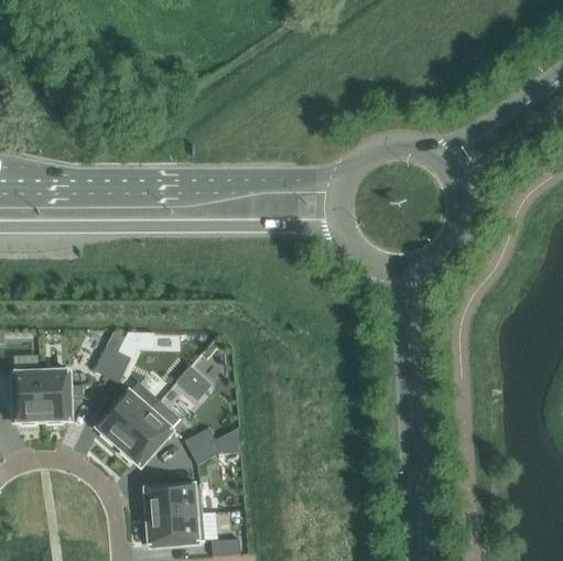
[(106,345),(94,370),(106,376),(118,351),(106,345)]
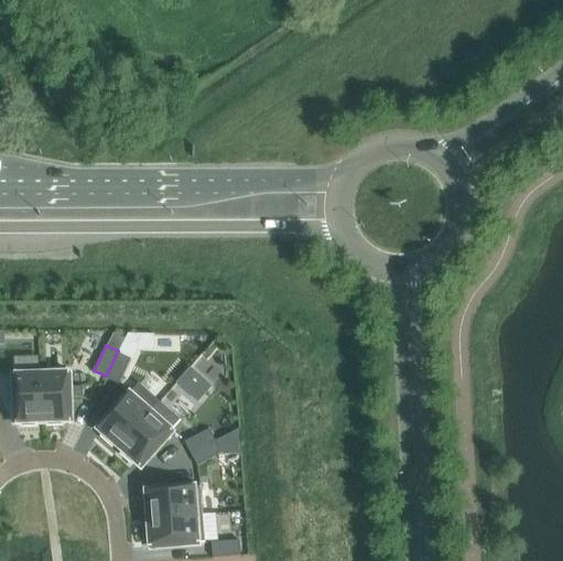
[(118,351),(106,376),(118,381),(130,357),(118,351)]
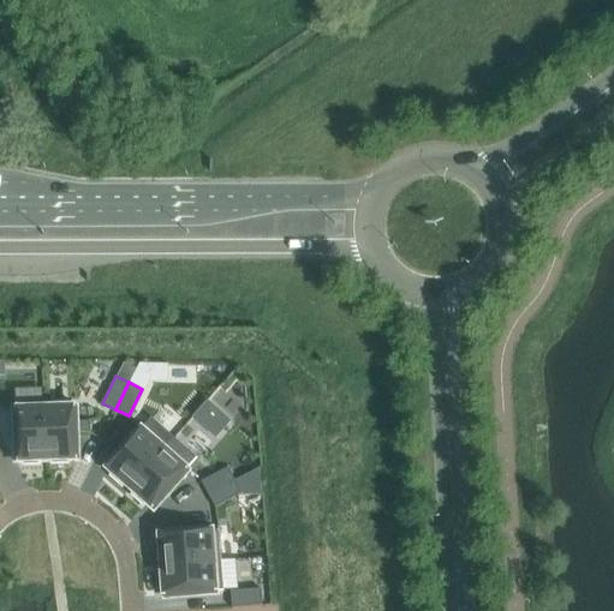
[(207,399),(194,413),(216,433),(230,418),(207,399)]
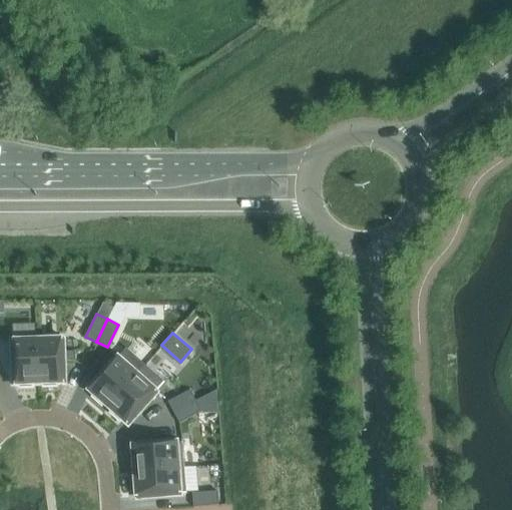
[(11,339),(8,339),(9,384),(12,384),(19,384),(19,386),(32,386),(32,383),(37,383),(36,338),(37,338),(37,334),(10,335),(11,339)]
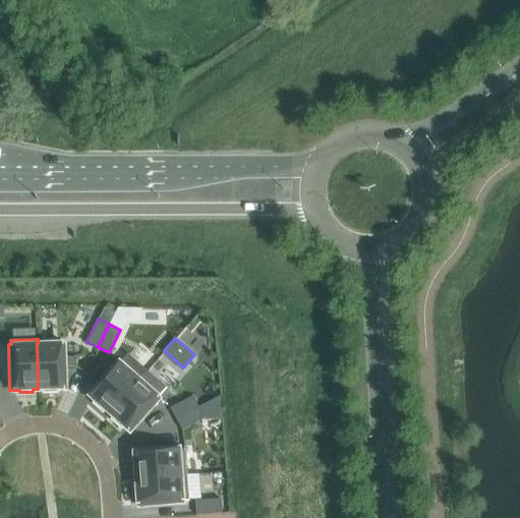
[(38,343),(37,343),(38,389),(44,389),(44,391),(57,391),(57,388),(63,388),(66,388),(65,342),(62,343),(38,343)]
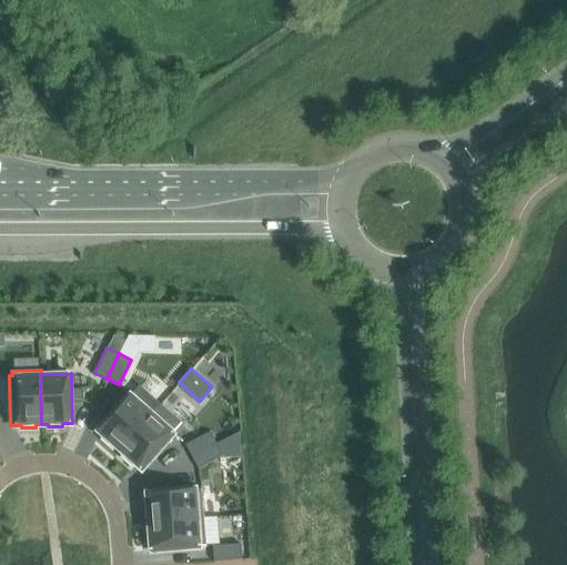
[(128,392),(95,429),(98,431),(103,436),(101,437),(112,447),(114,445),(119,450),(160,402),(140,384),(131,394),(128,392)]
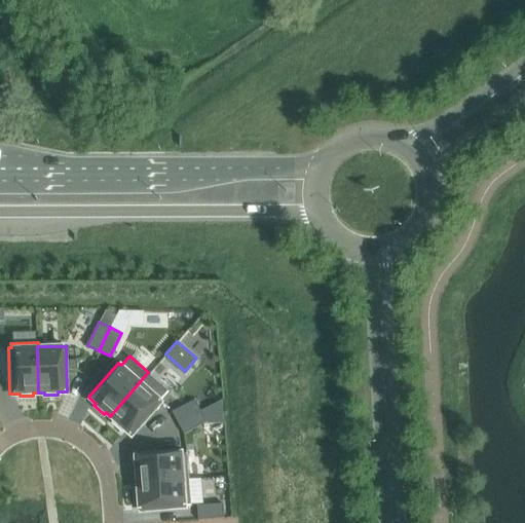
[(148,372),(110,416),(114,419),(112,421),(122,431),(124,428),(129,434),(132,436),(162,401),(159,399),(167,389),(148,372)]
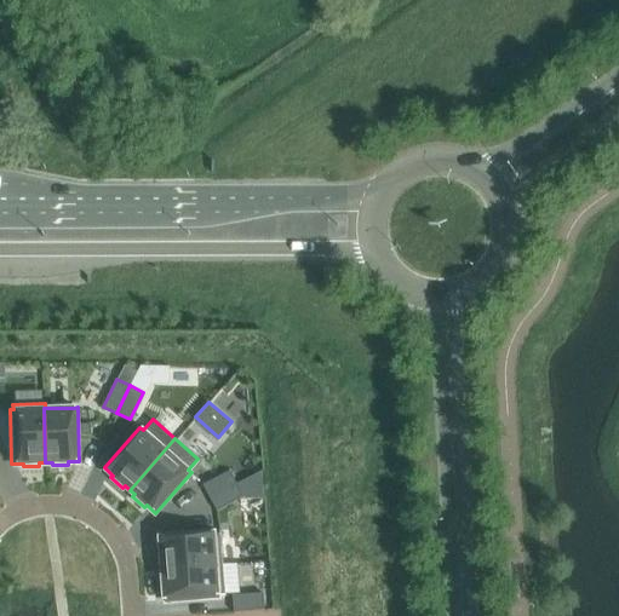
[(229,468),(202,483),(210,496),(236,482),(229,468)]
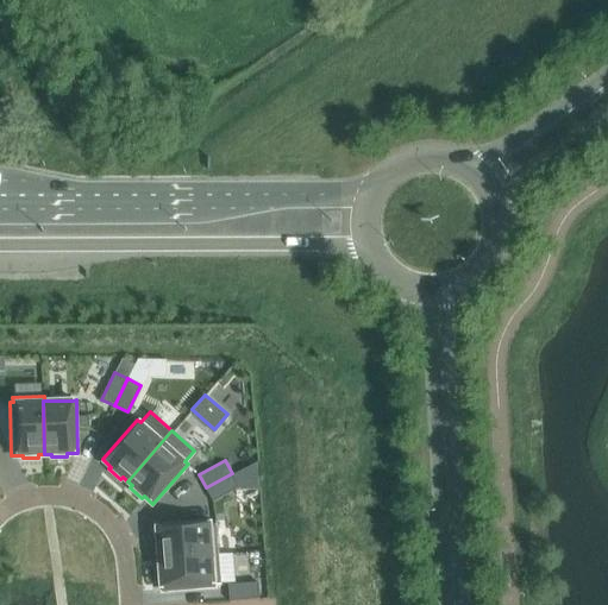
[(232,473),(206,487),(212,500),(239,486),(232,473)]
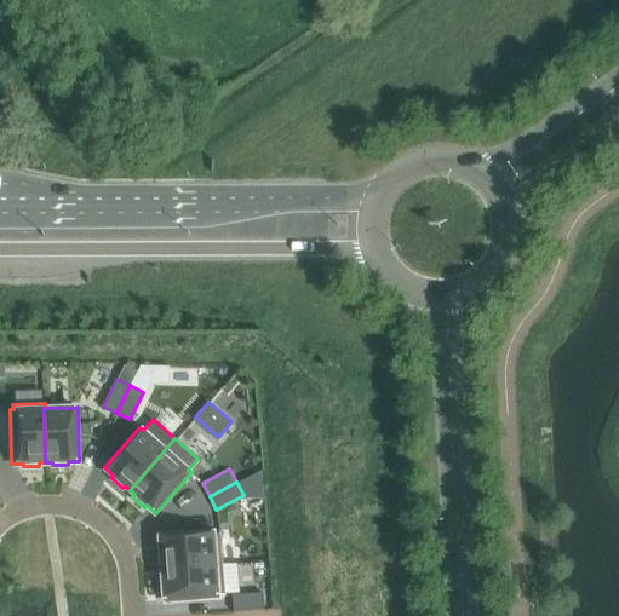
[(160,545),(158,545),(159,560),(161,560),(162,566),(222,563),(219,531),(215,533),(213,529),(160,533),(160,536),(160,545)]
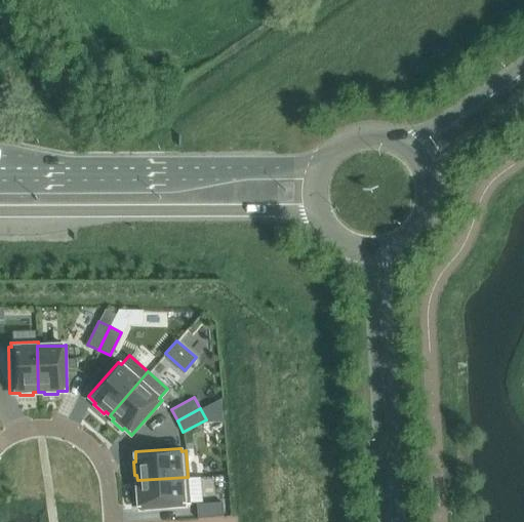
[(137,489),(135,489),(136,503),(139,503),(139,506),(139,510),(186,506),(185,503),(190,503),(188,477),(137,480),(137,489)]
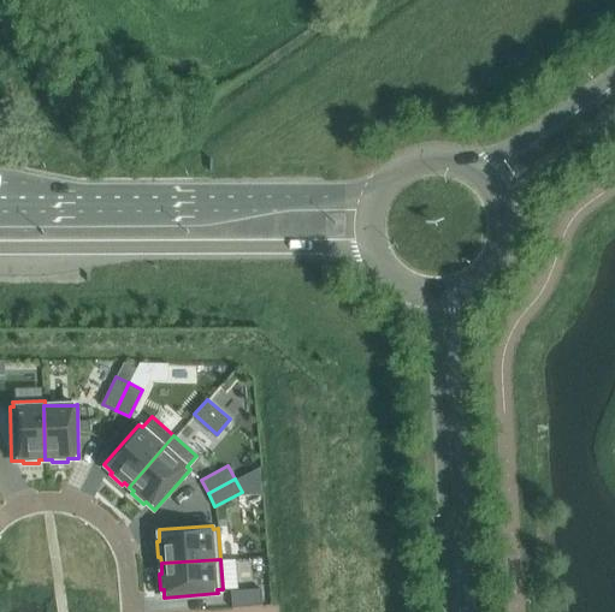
[(261,587),(230,589),(231,606),(262,604),(261,587)]
